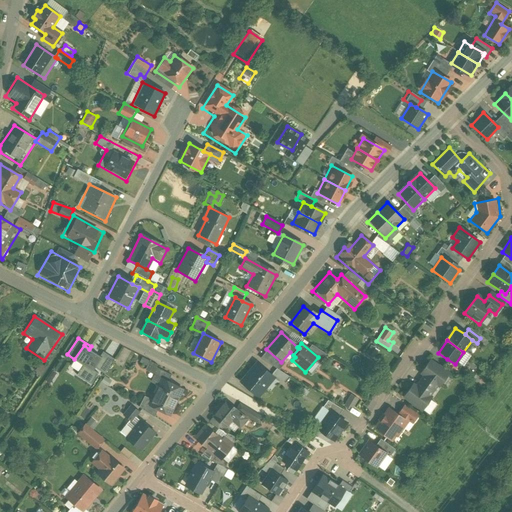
[(83,365),(93,371),(94,370),(95,367),(102,357),(100,356),(89,349),(84,345),(74,359),(83,365)]
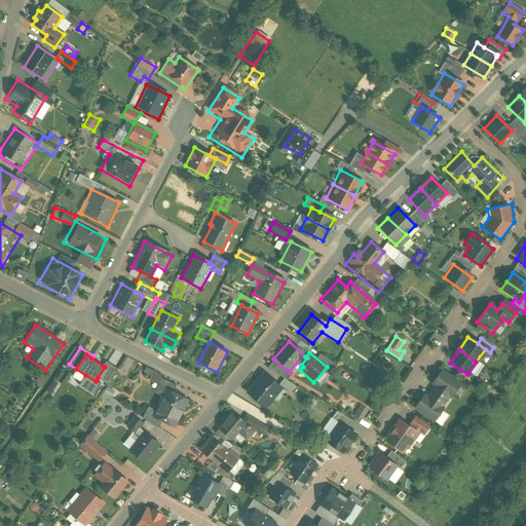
[(106,361),(103,366),(105,367),(98,377),(108,384),(118,369),(106,361)]
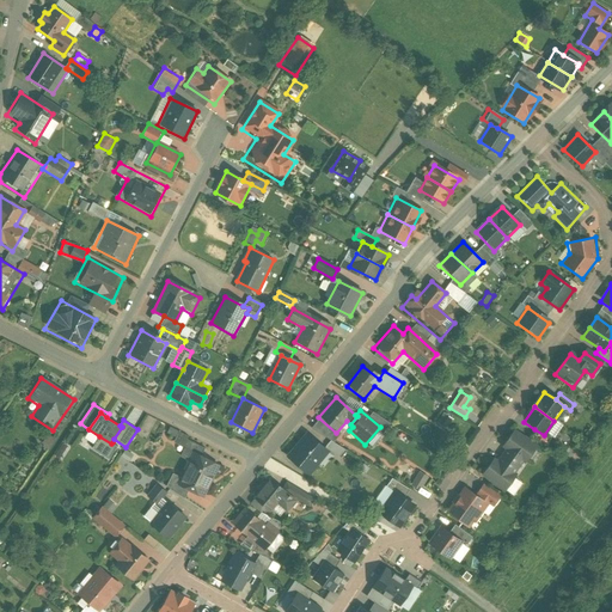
[(538,446),(513,428),(500,447),(505,451),(500,456),(521,471),(538,446)]
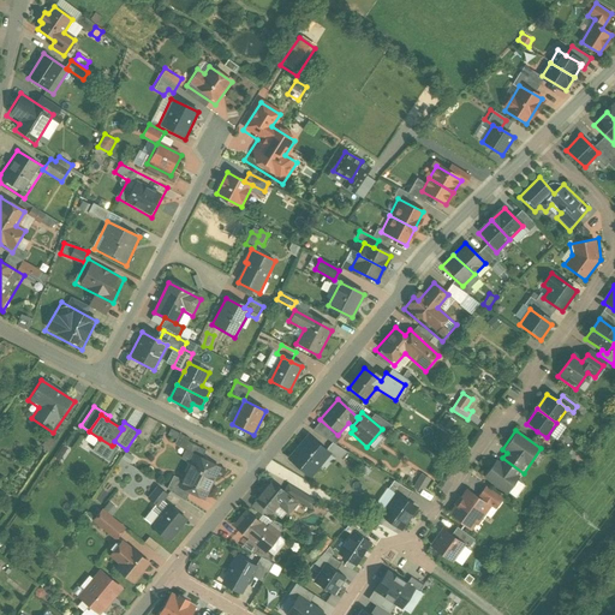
[(547,437),(537,431),(532,439),(547,449),(553,442),(547,437)]
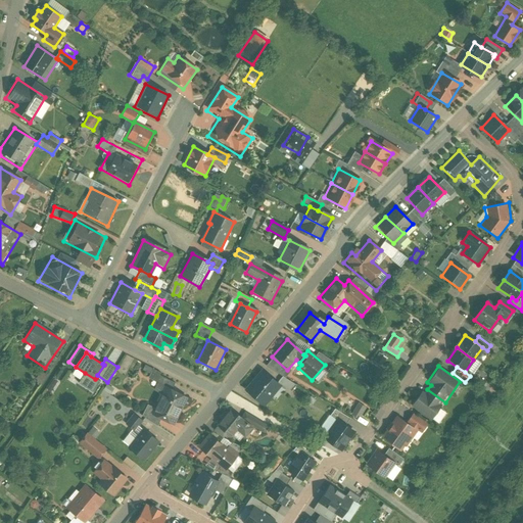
[(153,370),(149,379),(171,388),(174,382),(159,377),(161,373),(153,370)]
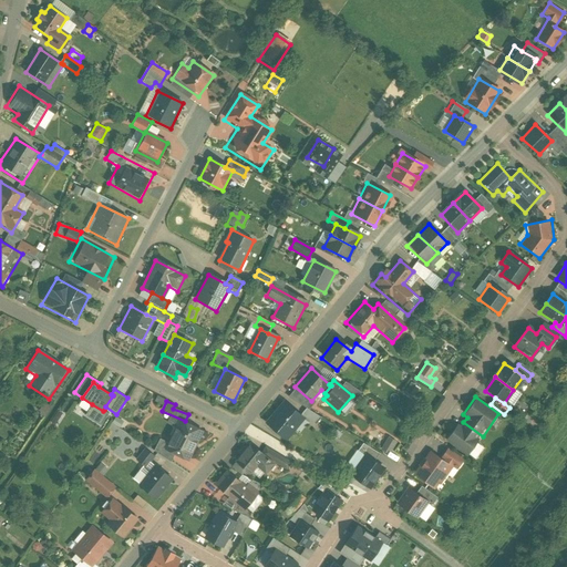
[(284,402),(265,423),(285,441),(303,420),(284,402)]
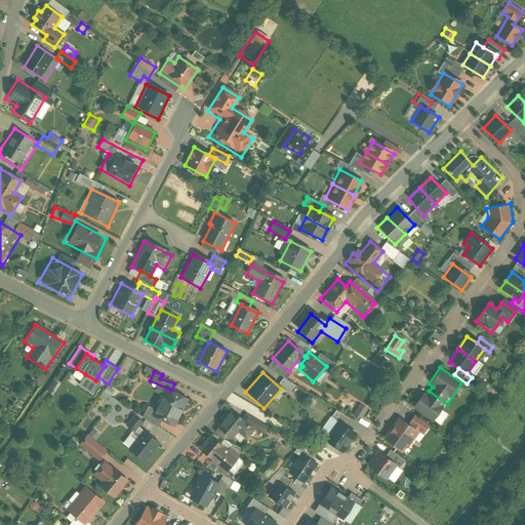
[(95,380),(85,374),(79,385),(93,394),(101,382),(96,379),(95,380)]
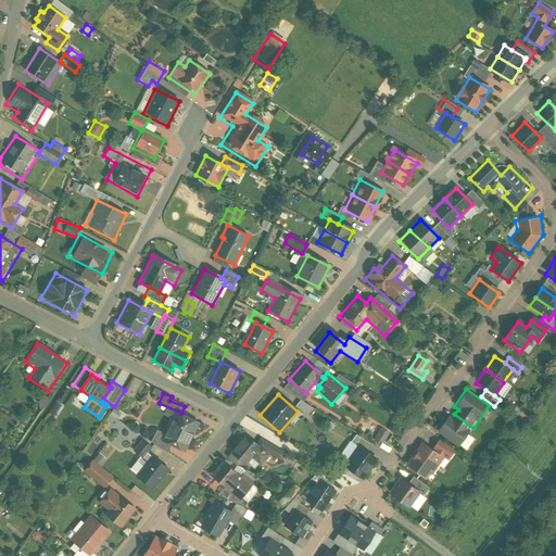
[(199,425),(176,413),(164,436),(162,441),(171,445),(185,453),(199,425)]
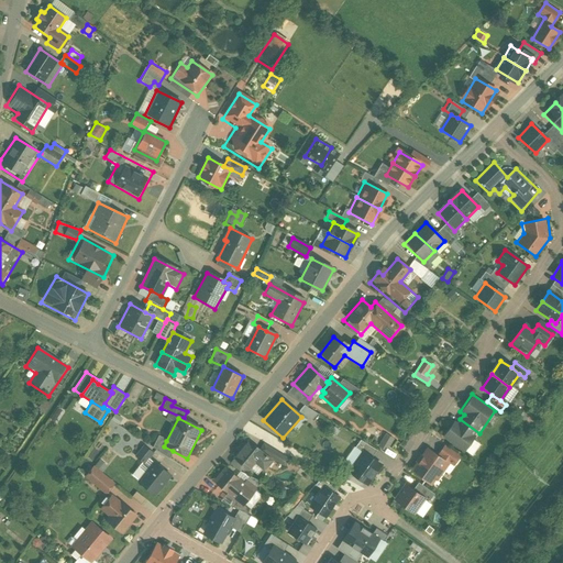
[(451,422),(441,438),(465,454),(479,433),(460,419),(456,426),(451,422)]
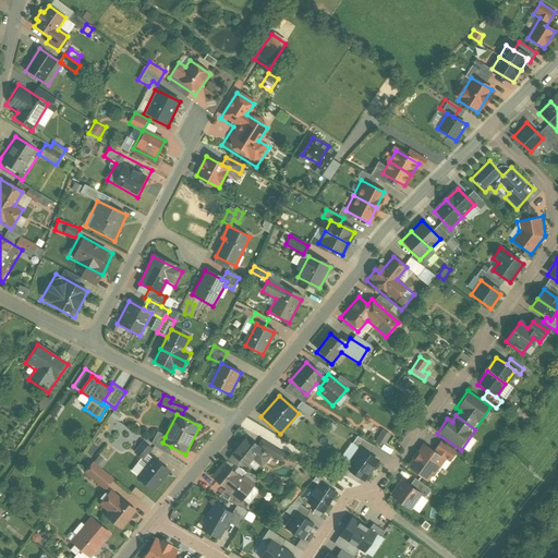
[(380,428),(374,441),(384,447),(390,434),(380,428)]
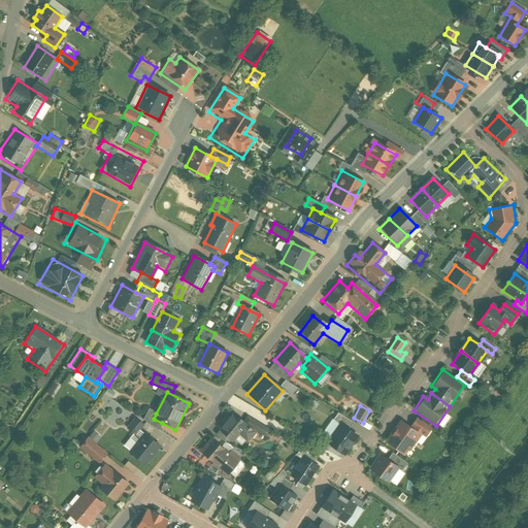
[(147,410),(143,420),(158,430),(162,423),(154,419),(156,414),(147,410)]
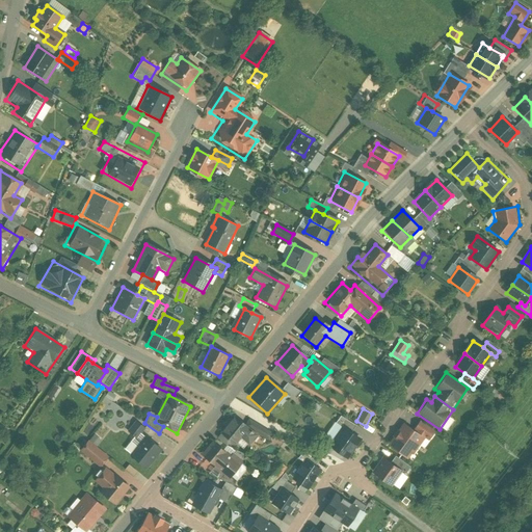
[(235,417),(221,432),(235,444),(239,439),(247,446),(257,435),(235,417)]
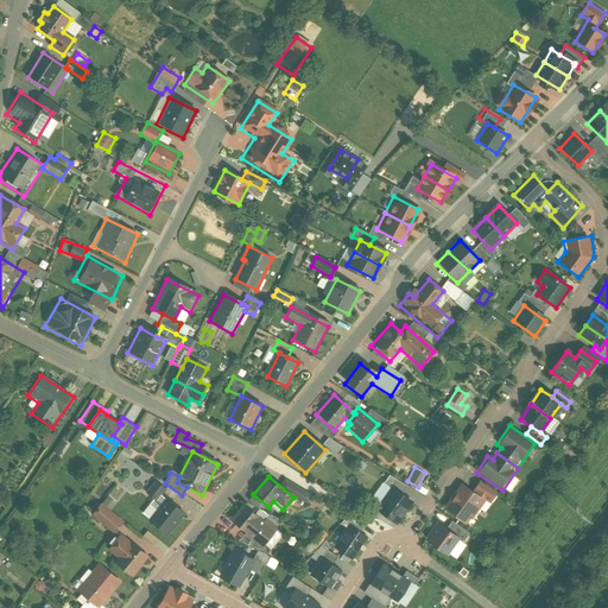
[(474,494),(461,486),(444,510),(468,525),(485,501),(474,494)]
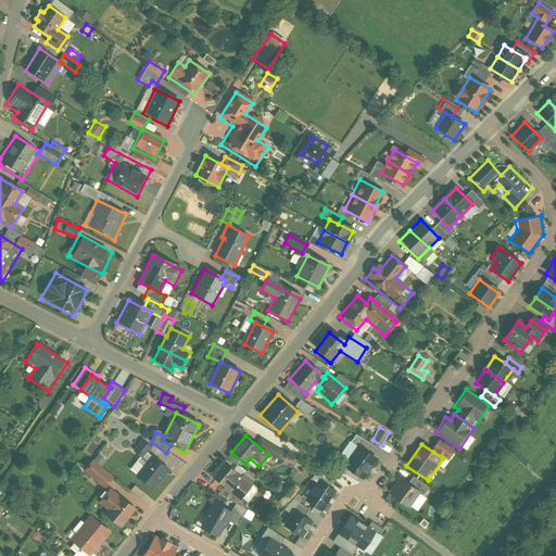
[(439,444),(433,452),(443,458),(447,462),(453,454),(439,444)]
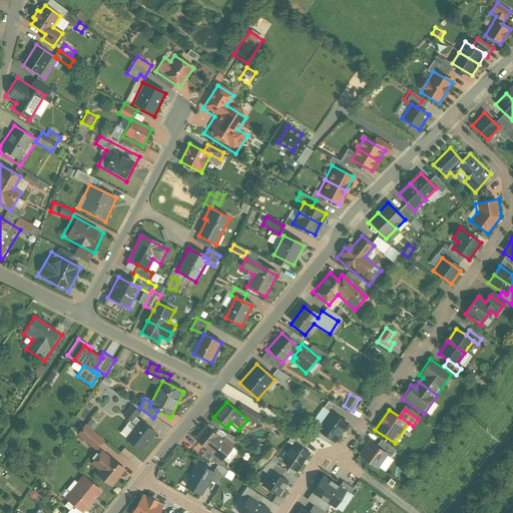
[(318,427),(337,441),(349,424),(330,411),(318,427)]
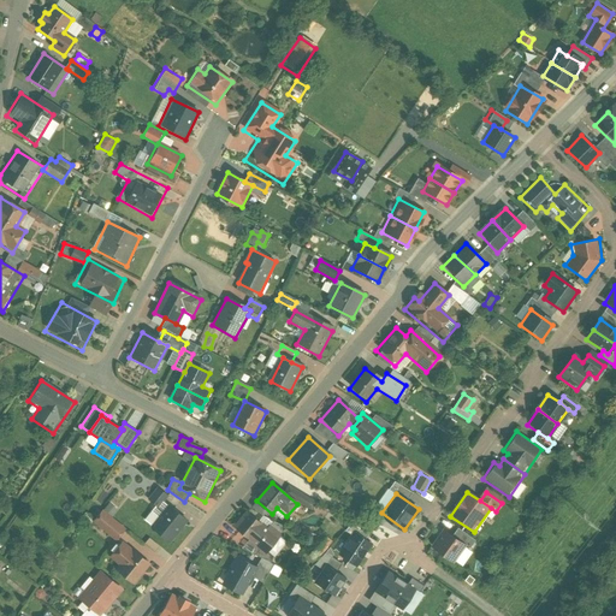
[(166,507),(149,528),(169,544),(187,521),(166,507)]
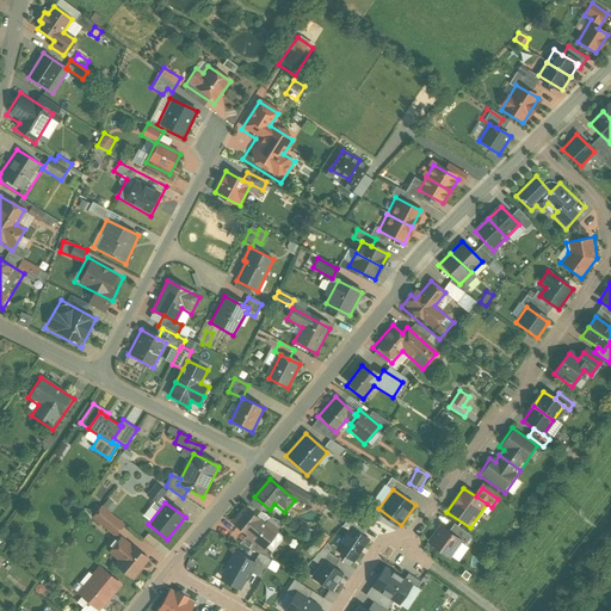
[(244,505),(232,522),(265,549),(278,532),(244,505)]
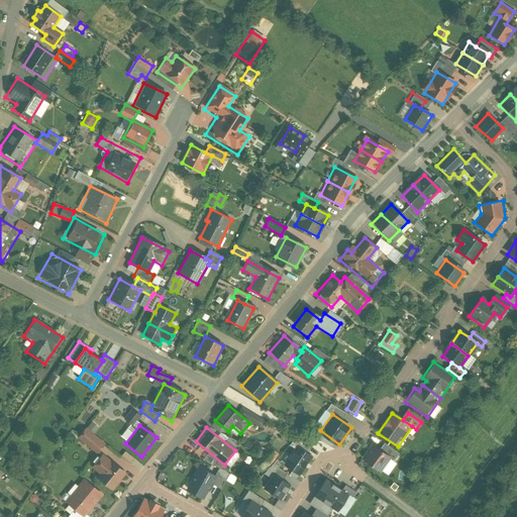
[(86,429),(78,438),(96,454),(103,445),(86,429)]
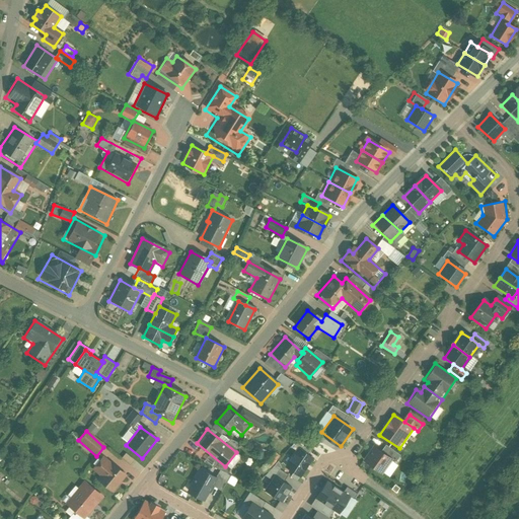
[(385,447),(381,453),(390,460),(395,463),(400,457),(385,447)]
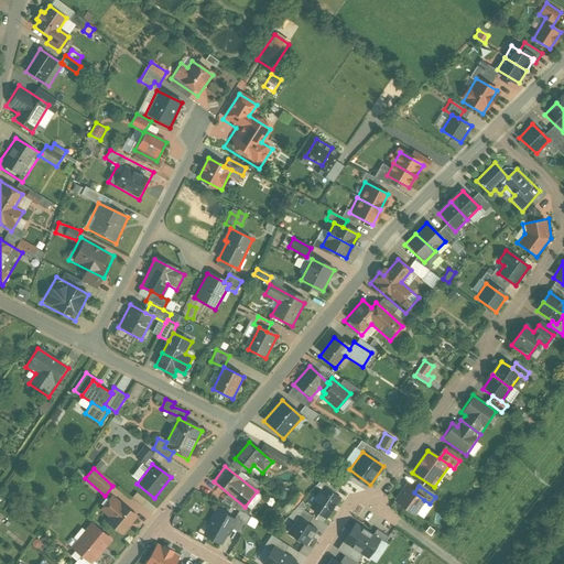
[(414,492),(405,487),(394,503),(413,517),(424,500),(414,492)]
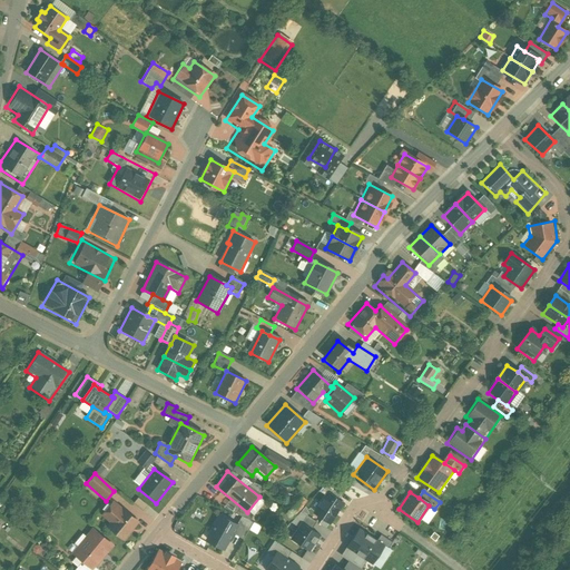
[(314,514),(332,526),(345,505),(326,494),(314,514)]
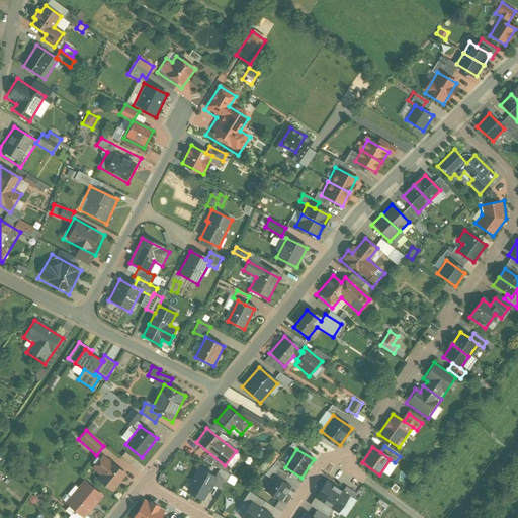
[(125,452),(121,456),(128,462),(133,459),(125,452)]
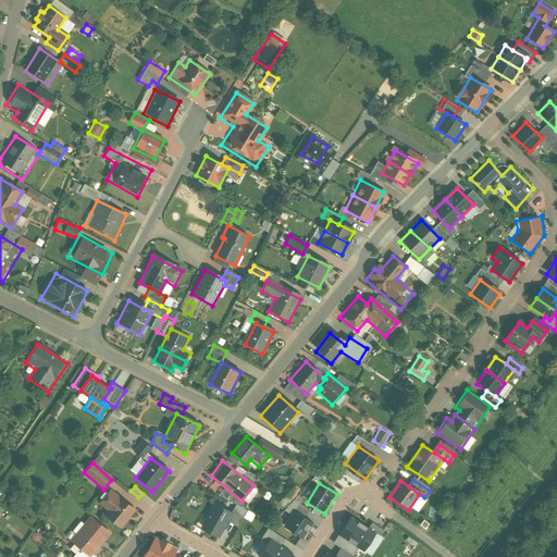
[(109,491),(97,504),(107,512),(103,516),(120,530),(137,510),(123,497),(120,500),(109,491)]
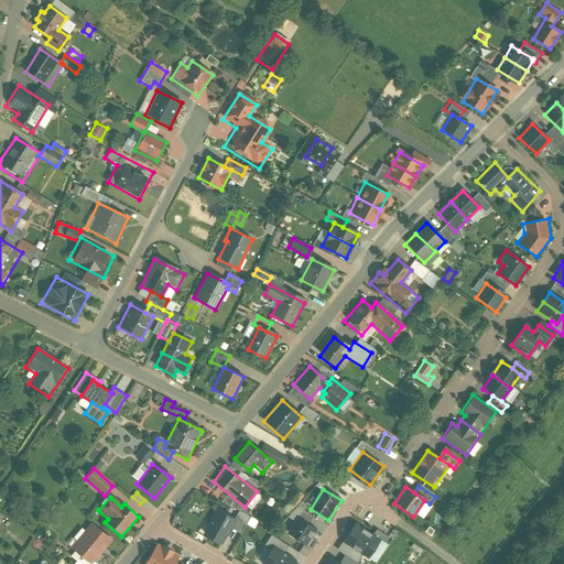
[(204,535),(221,545),(236,519),(217,509),(204,535)]
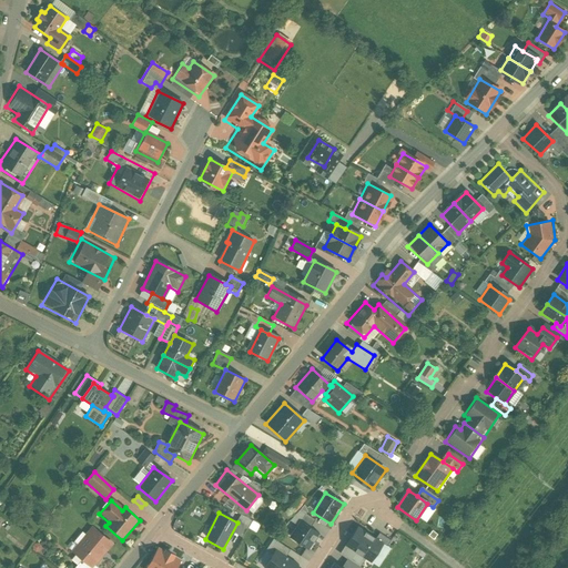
[(322,534),(302,519),(290,536),(311,550),(322,534)]
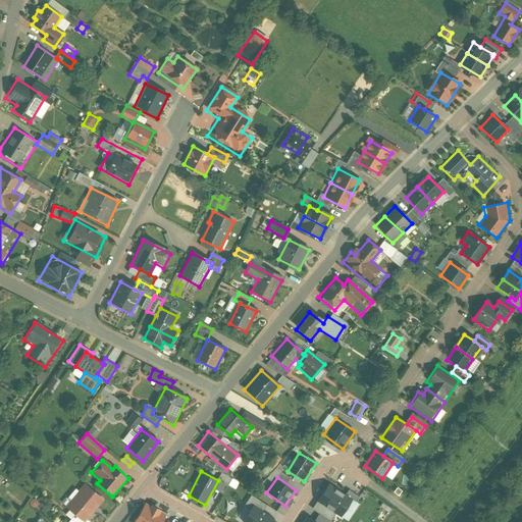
[(329,484),(317,503),(341,517),(352,499),(329,484)]
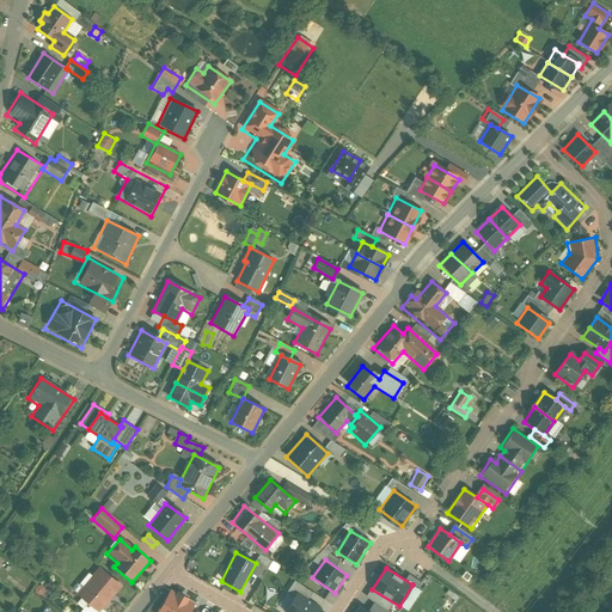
[(121,588),(99,570),(78,595),(89,605),(98,611),(99,611),(102,610),(121,588)]
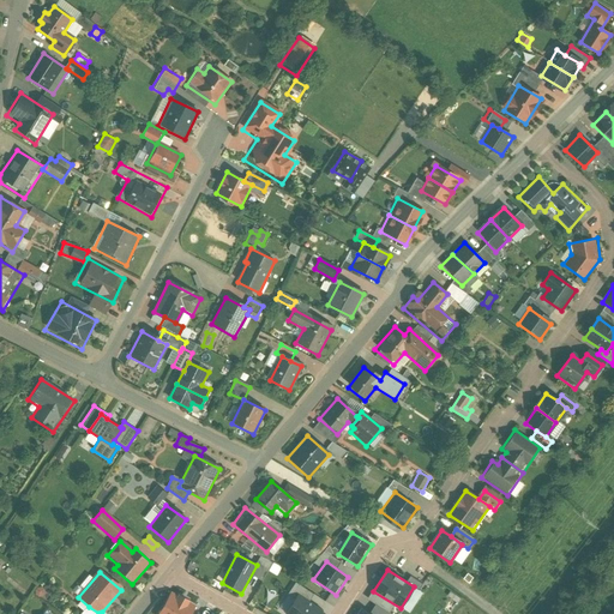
[(323,613),(324,613),(294,594),(282,612),(286,613),(323,613)]
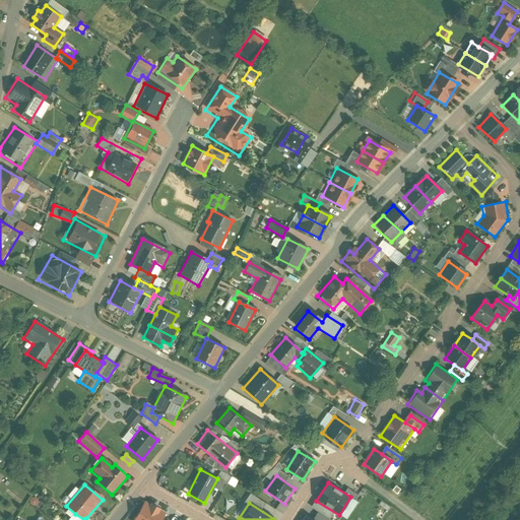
[(166,519),(169,516),(146,504),(137,519),(166,519)]
